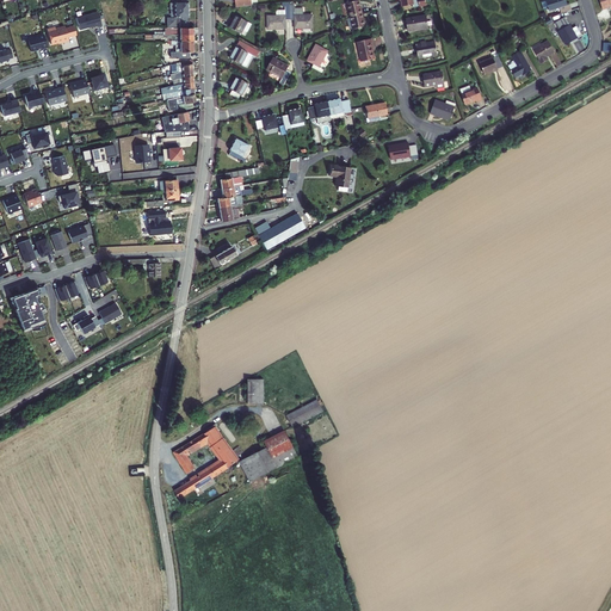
[(548,0),(545,1),(548,8),(549,12),(560,8),(567,6),(567,5),(565,0),(548,0)]
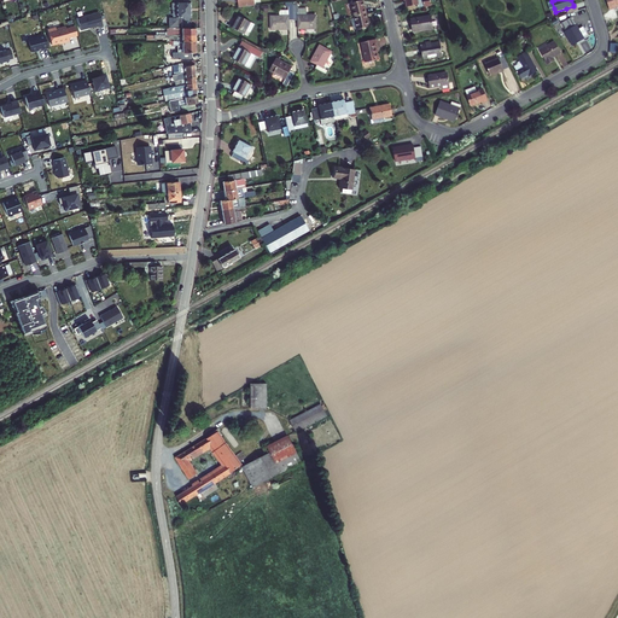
[(614,6),(617,5),(617,0),(606,0),(610,10),(614,9),(614,6)]
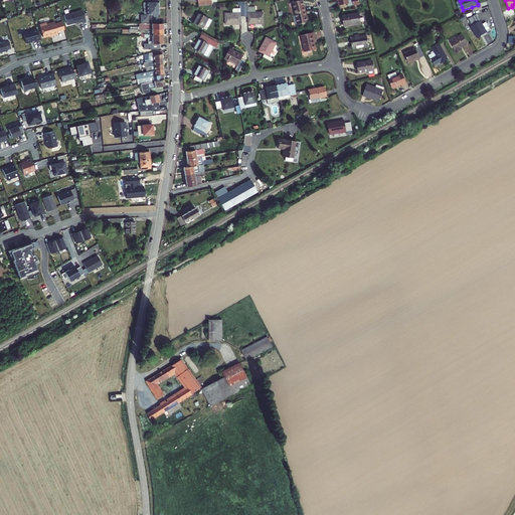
[(303,7),(301,1),(293,3),(295,13),(305,11),(304,6),(303,7)]
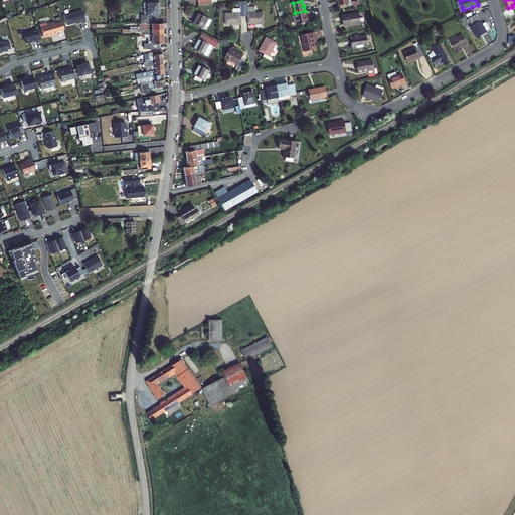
[(158,15),(158,2),(154,2),(147,2),(147,15),(158,15)]
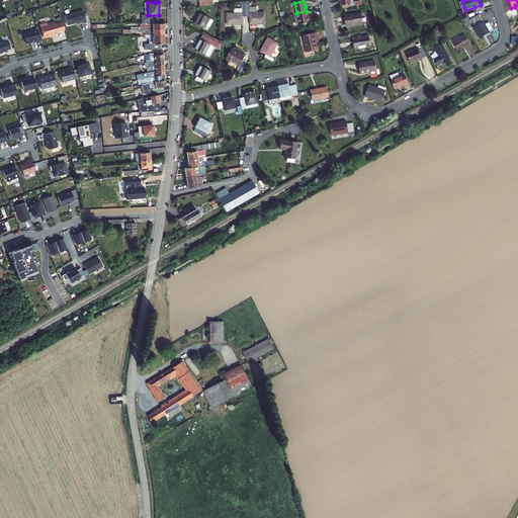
[(83,10),(65,15),(68,25),(82,21),(82,23),(86,22),(83,10)]
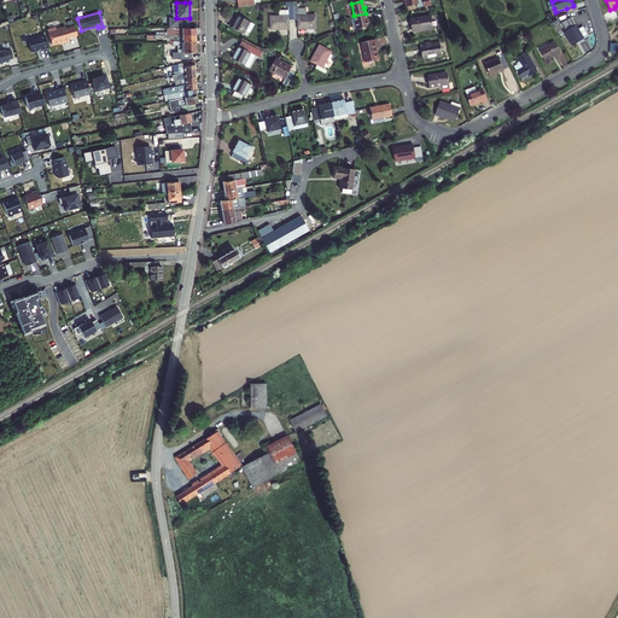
[(366,13),(354,16),(357,29),(367,27),(366,19),(367,19),(366,13)]
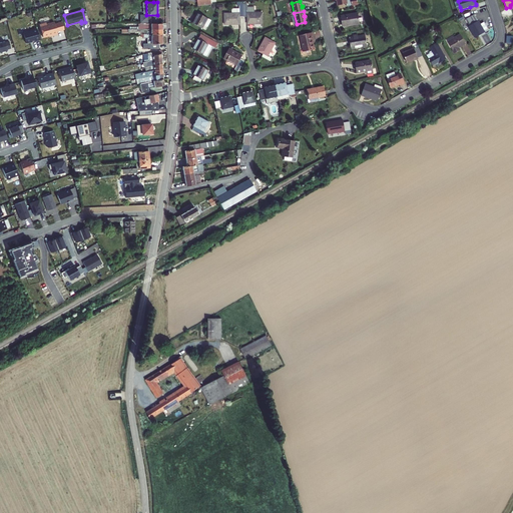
[(254,13),(246,13),(247,17),(247,24),(263,24),(263,12),(254,13)]
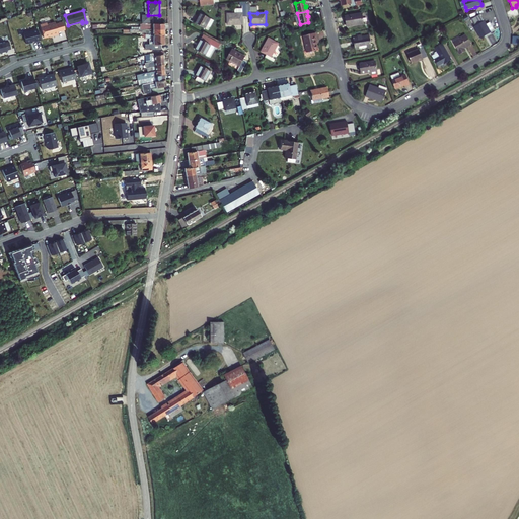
[(205,28),(211,19),(201,13),(195,23),(205,28)]
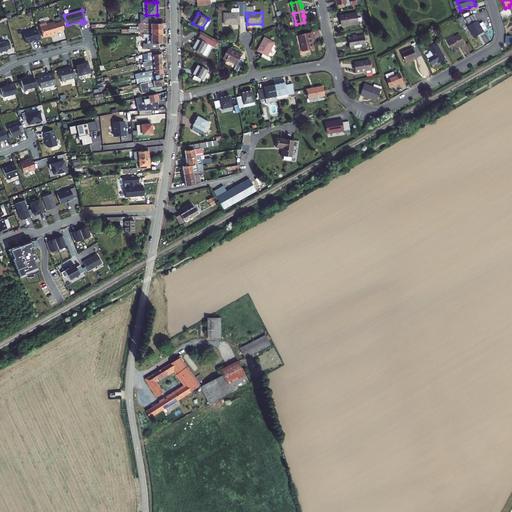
[(239,17),(239,13),(232,13),(224,13),(224,25),(239,24),(239,17)]
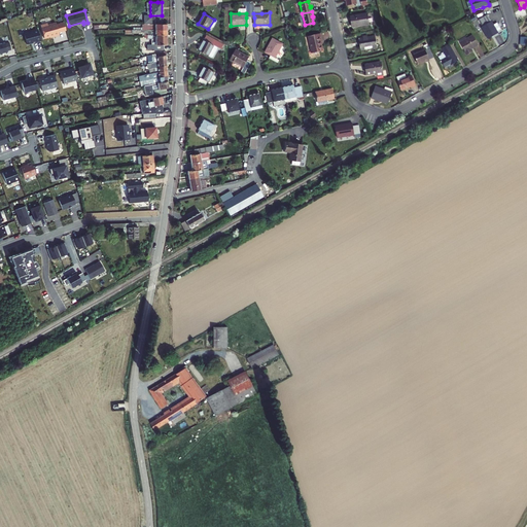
[(369,25),(367,13),(350,16),(352,27),(369,25)]
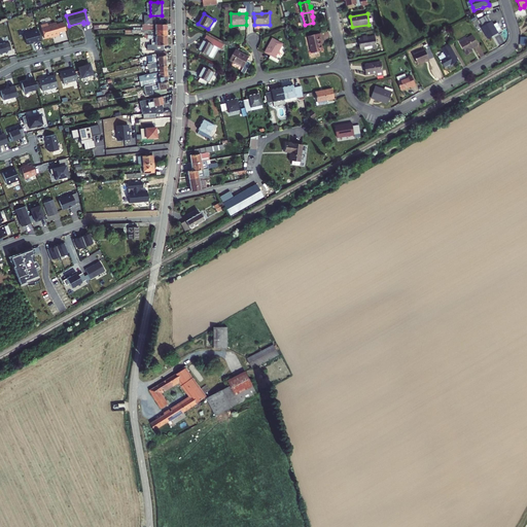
[(163,25),(162,15),(150,15),(144,15),(144,25),(154,25),(163,25)]
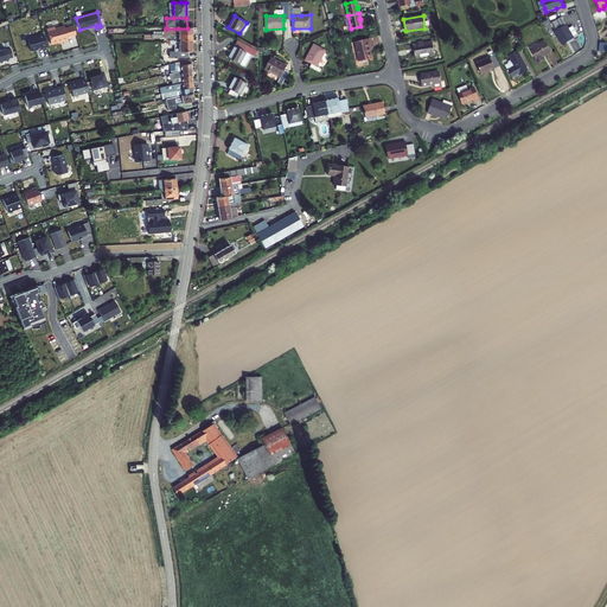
[(551,24),(555,31),(566,25),(562,18),(551,24)]
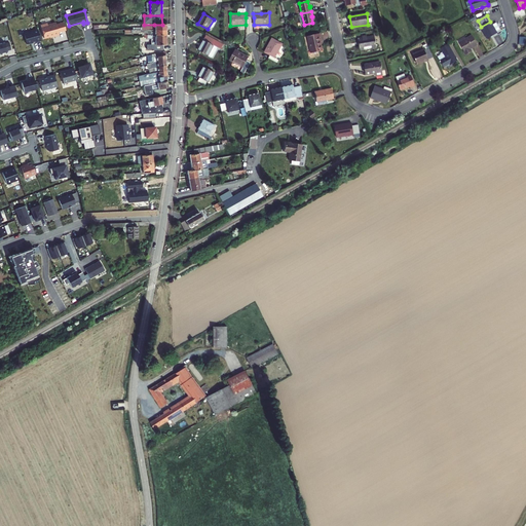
[(497,33),(496,32),(492,25),(490,22),(481,27),(480,28),(487,39),(491,37),(497,33)]
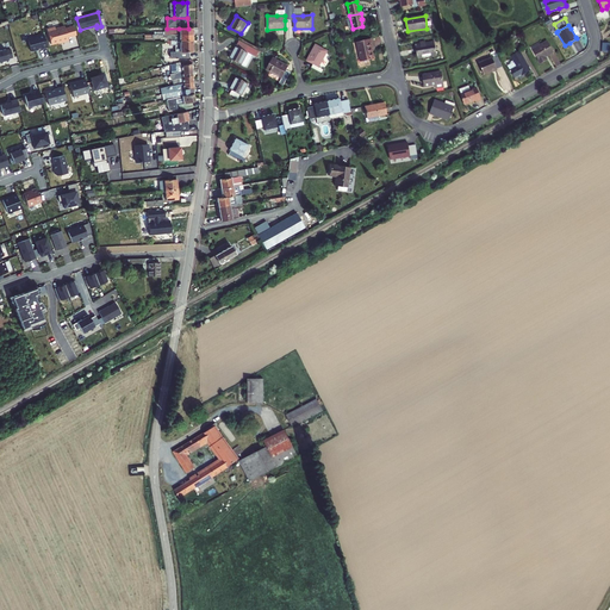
[(68,41),(67,37),(64,29),(64,26),(55,29),(55,27),(47,30),(51,44),(61,42),(61,43),(68,41)]
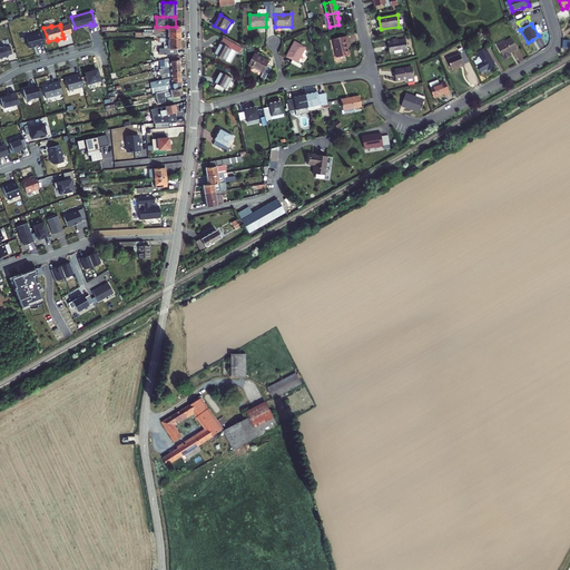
[(60,27),(62,35),(71,32),(69,25),(60,27)]
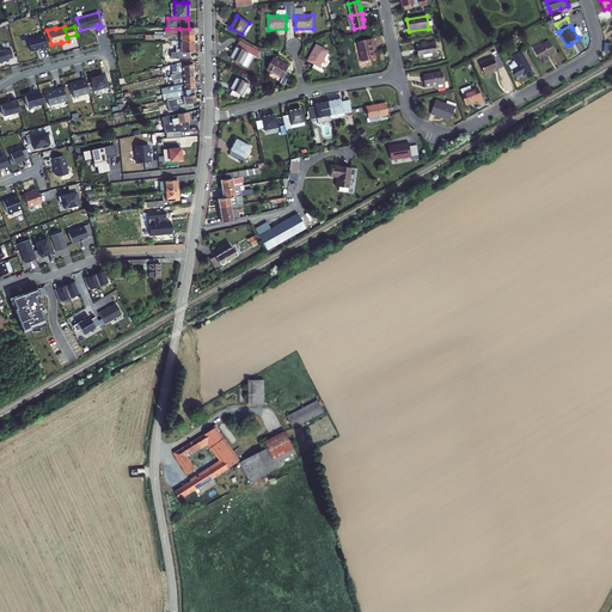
[(43,35),(28,38),(31,51),(38,50),(37,49),(41,48),(42,49),(47,48),(43,35)]
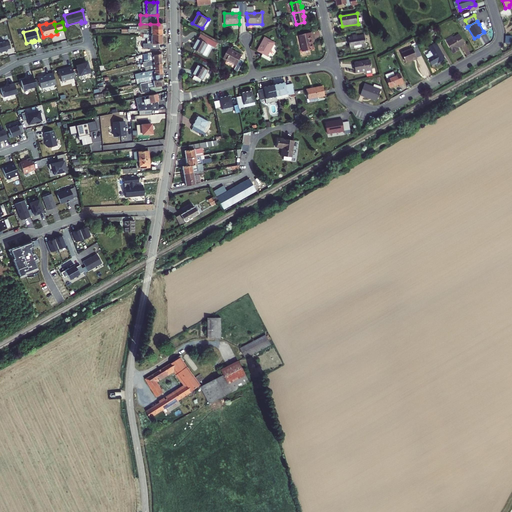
[(488,32),(486,29),(483,31),(484,32),(478,36),(478,37),(488,32)]
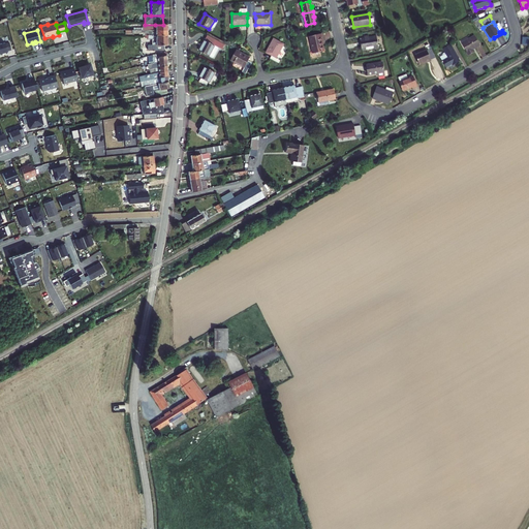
[(323,40),(321,33),(309,36),(312,49),(323,47),(322,44),(322,40),(323,40)]
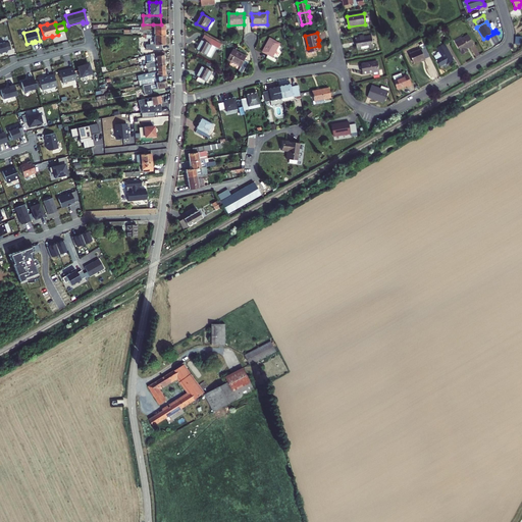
[(164,35),(153,35),(153,45),(161,45),(164,45),(164,35)]
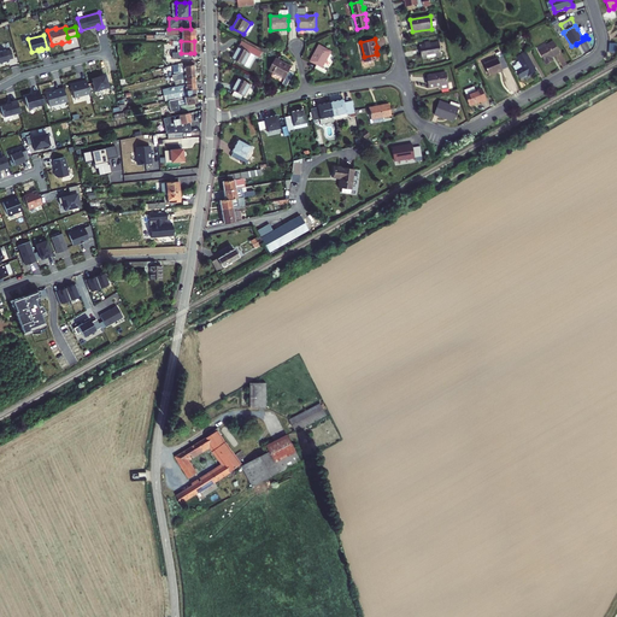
[(239,47),(256,57),(263,60),(263,52),(241,41),(239,47)]
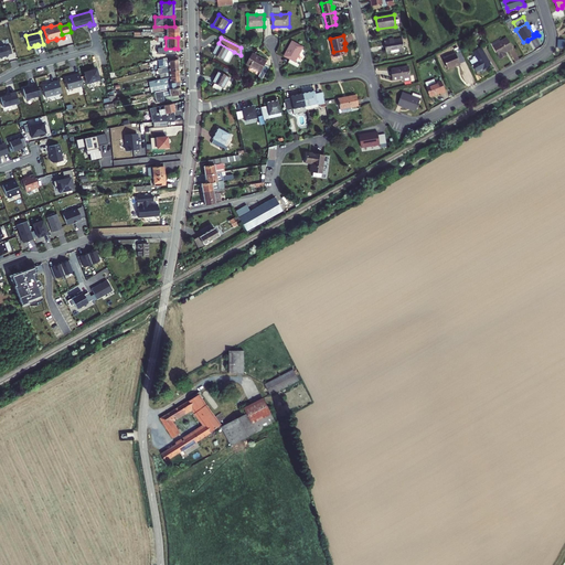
[(394,40),(388,41),(384,42),(386,54),(404,51),(402,39),(394,40)]
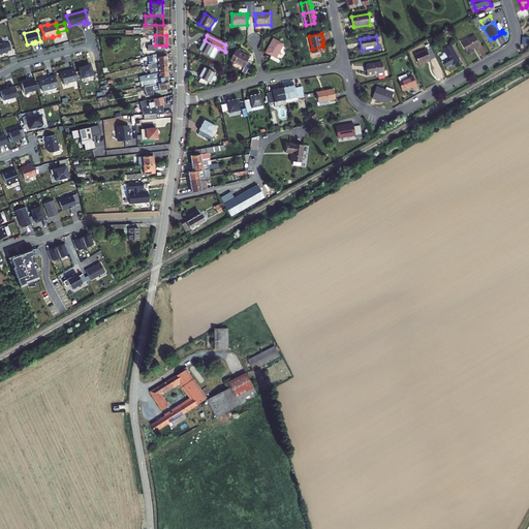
[(479,45),(474,36),(462,43),(466,52),(468,55),(474,52),(472,50),(479,45)]
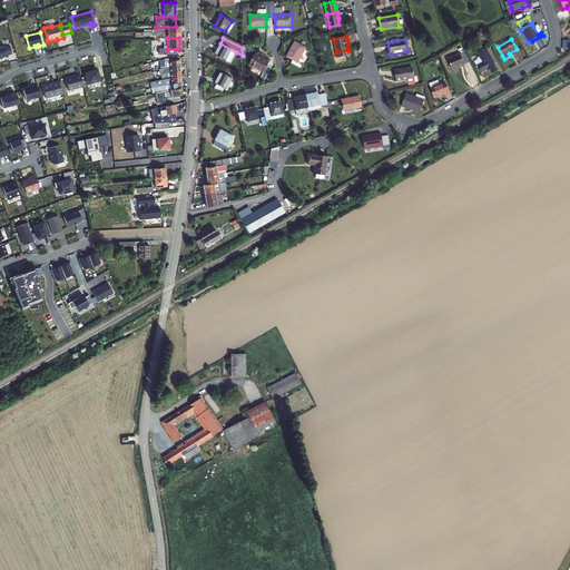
[(286,57),(293,60),(297,62),(305,48),(294,42),(286,57)]
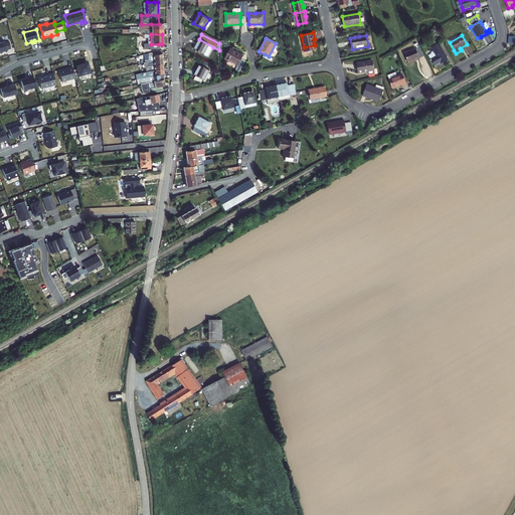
[(208,57),(213,47),(199,39),(193,49),(208,57)]
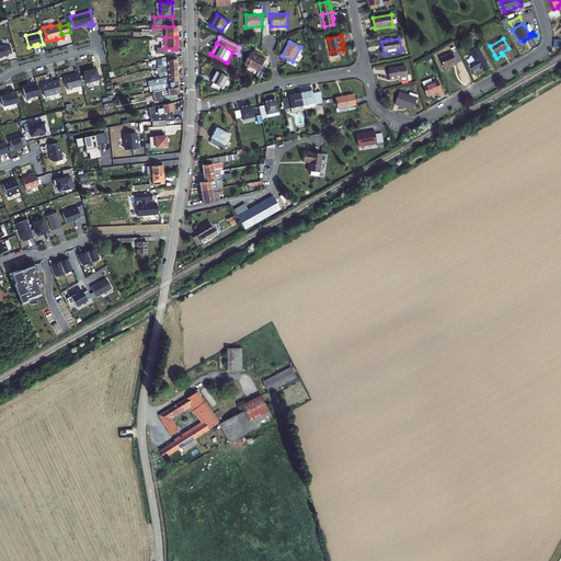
[(480,54),(477,47),(469,52),(471,56),(468,58),(469,59),(467,60),(469,65),(468,66),(469,67),(469,66),(473,72),(477,70),(478,73),(480,71),(479,70),(488,65),(481,53),(480,54)]
